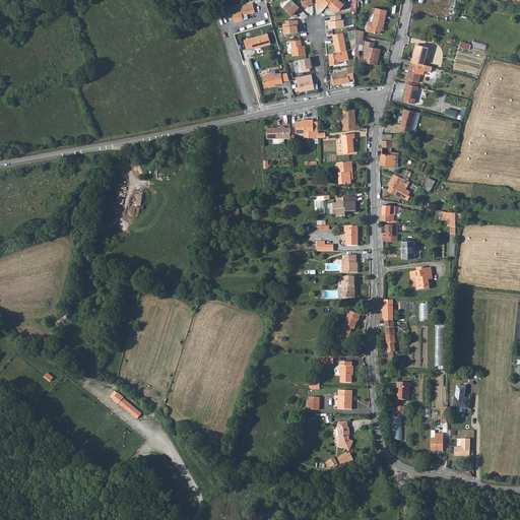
[(299,8),(290,0),(283,7),(291,15),(299,8)]
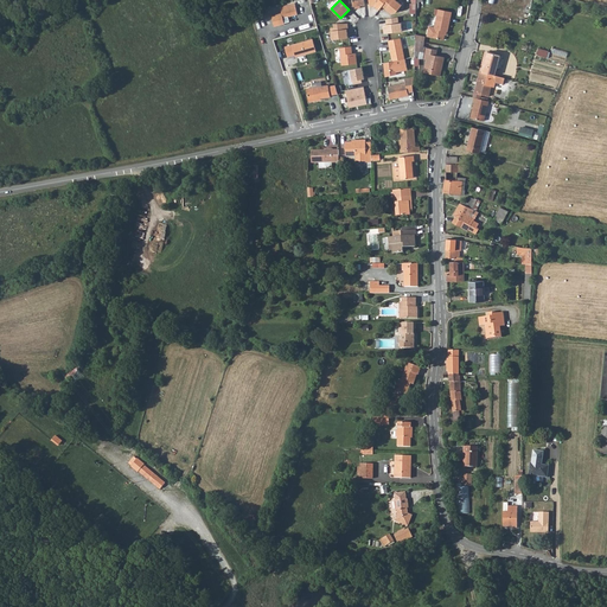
[(382,6),(387,0),(368,0),(369,7),(374,6),(378,11),(382,6)]
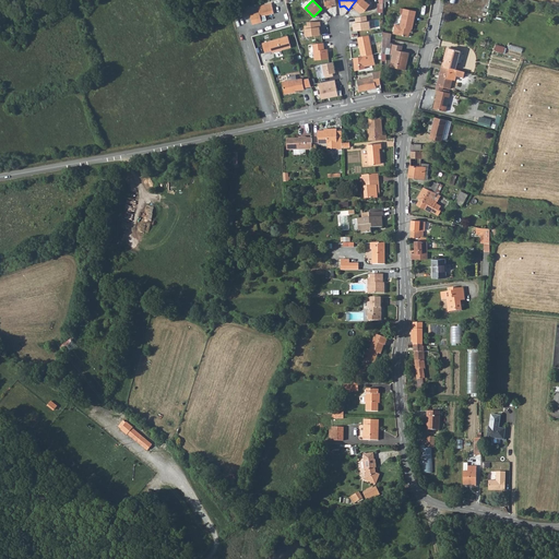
[(356,0),(352,6),(360,13),(365,12),(370,4),(364,0),(356,0)]
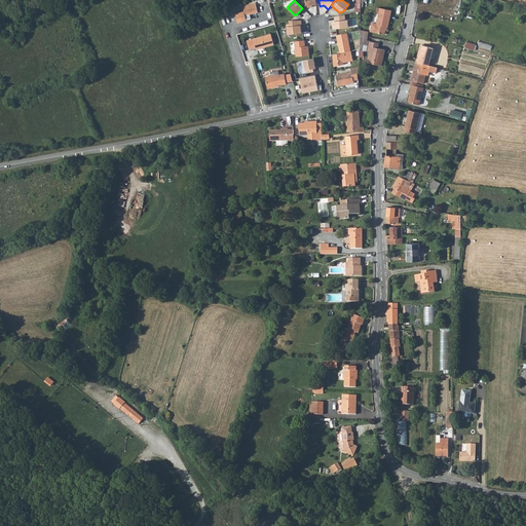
[(256,6),(243,8),(245,14),(257,12),(256,6)]
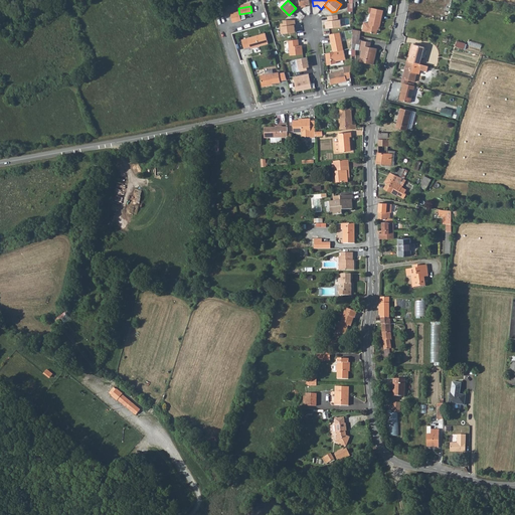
[(364,31),(377,34),(378,27),(381,27),(383,15),(372,12),(370,23),(365,22),(363,29),(364,31)]
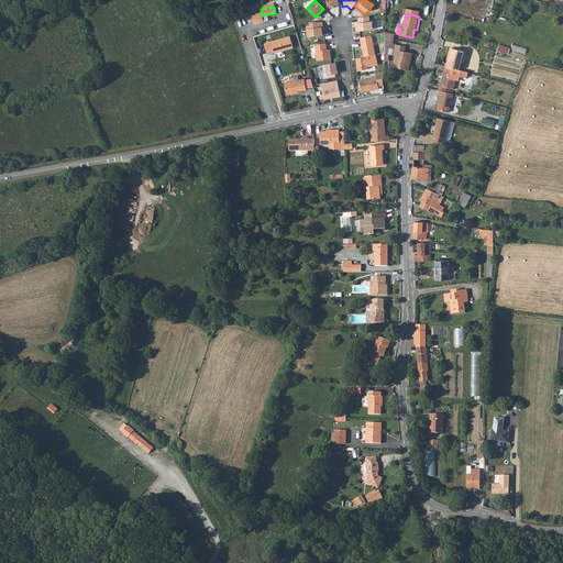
[(367,22),(366,17),(357,18),(359,23),(355,23),(356,31),(373,30),(372,21),(370,22),(367,22)]
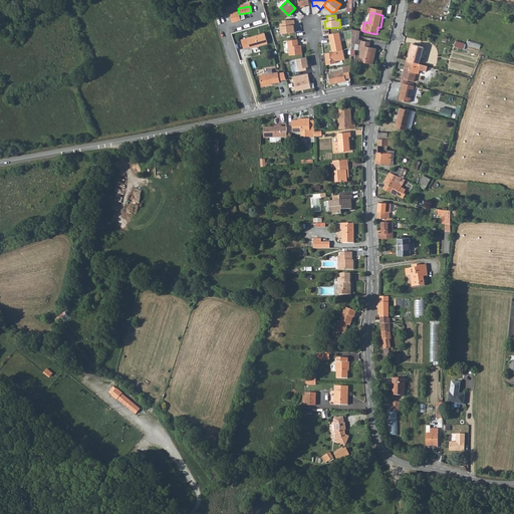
[(294,20),(285,20),(285,23),(282,23),(279,24),(281,34),(294,32),(293,25),(295,25),(294,20)]
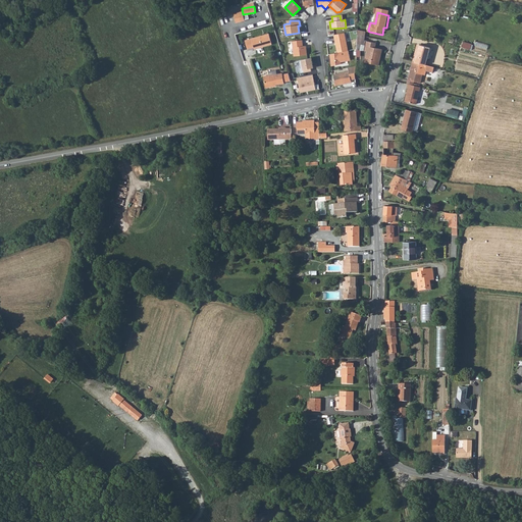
[(344,33),(333,35),(338,53),(349,51),(344,33)]
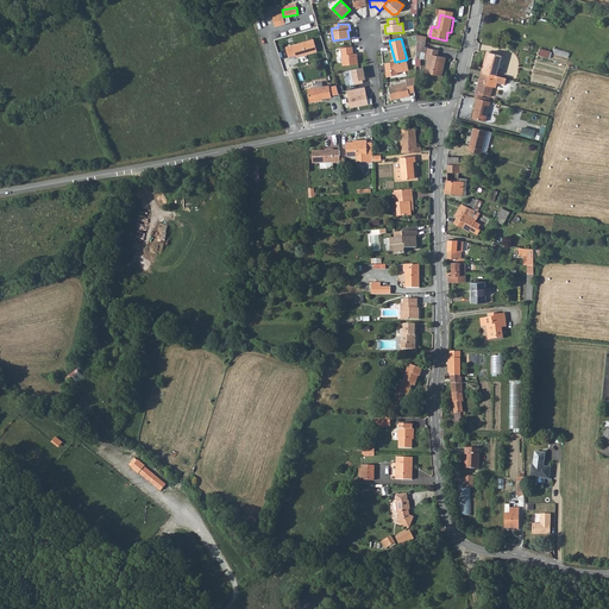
[(313,39),(286,48),(289,57),(295,56),(295,58),(316,52),(313,39)]
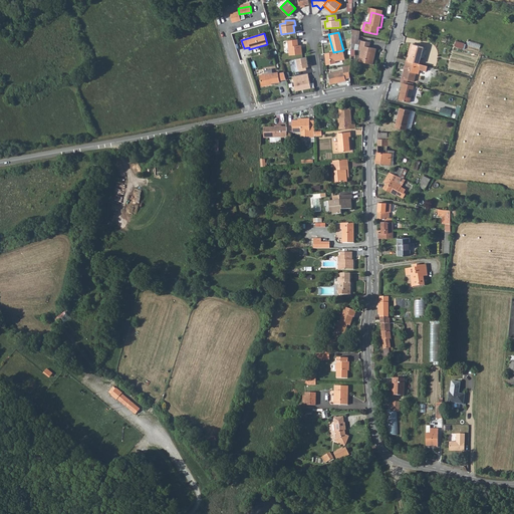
[(296,39),(287,40),(289,55),(302,54),(301,45),(298,45),(297,39),(296,39)]
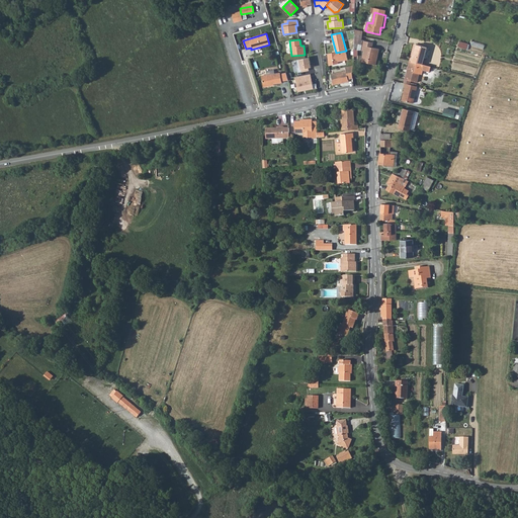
[(374,44),(364,40),(362,50),(364,51),(362,62),(375,65),(379,50),(372,48),(374,44)]
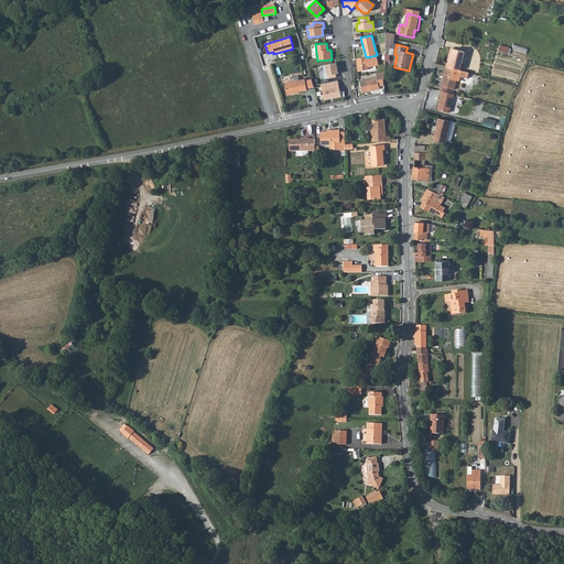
[(447,61),(446,66),(459,71),(464,52),(453,49),(449,61),(447,61)]
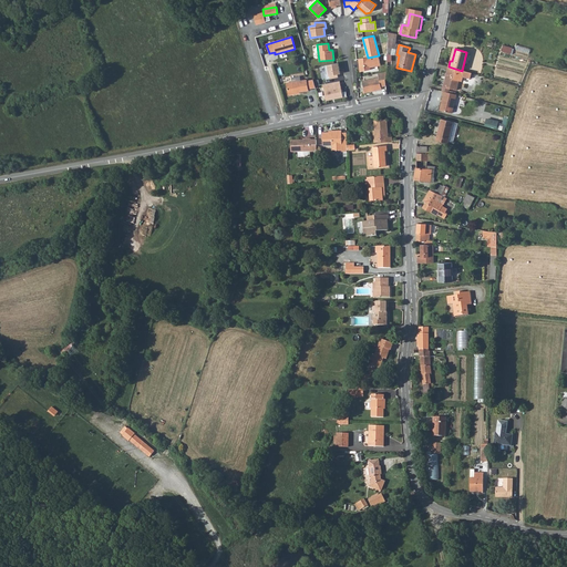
[(368,58),(359,59),(360,72),(371,70),(371,68),(381,65),(379,54),(379,55),(368,58)]
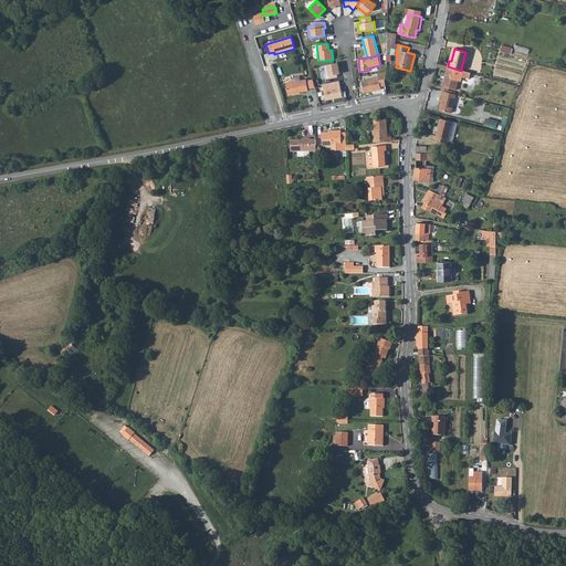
[(339,73),(337,63),(324,65),(325,73),(324,74),(325,80),(337,76),(337,74),(339,73)]
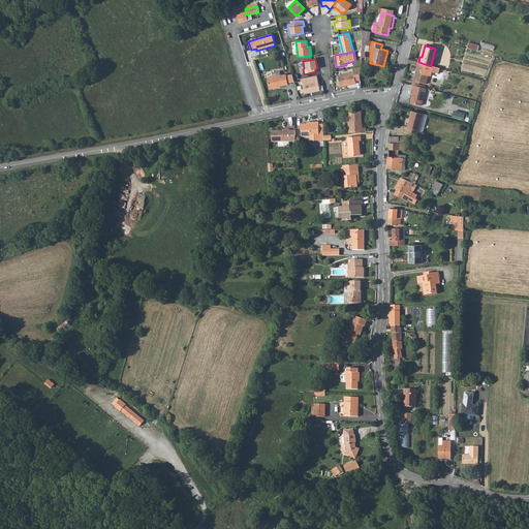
[(438,74),(440,68),(431,66),(418,62),(413,81),(412,85),(413,85),(418,86),(419,83),(426,84),(428,75),(430,76),(431,72),(438,74)]
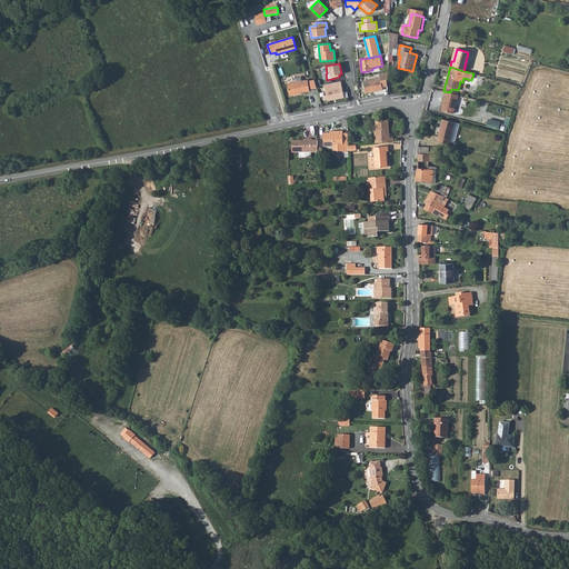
[(387,87),(389,72),(379,73),(380,78),(362,81),(366,93),(382,90),(382,87),(387,87)]
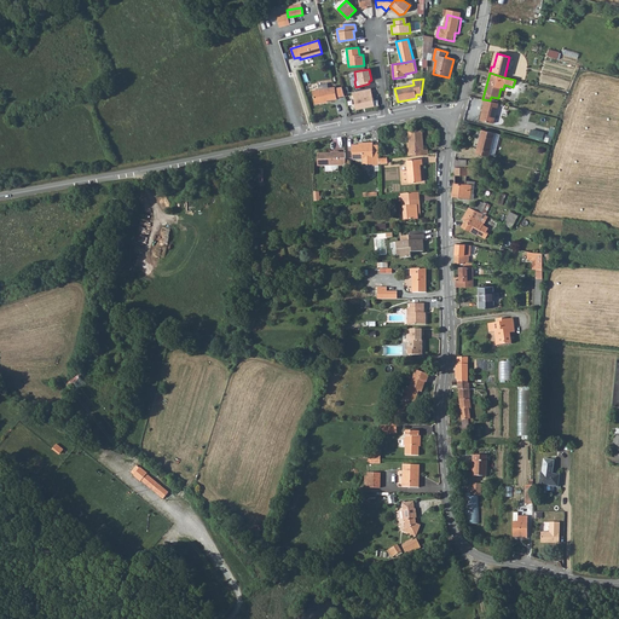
[(329,84),(319,85),(319,90),(313,92),(314,105),(322,104),(322,102),(336,99),(334,87),(329,88),(329,84)]
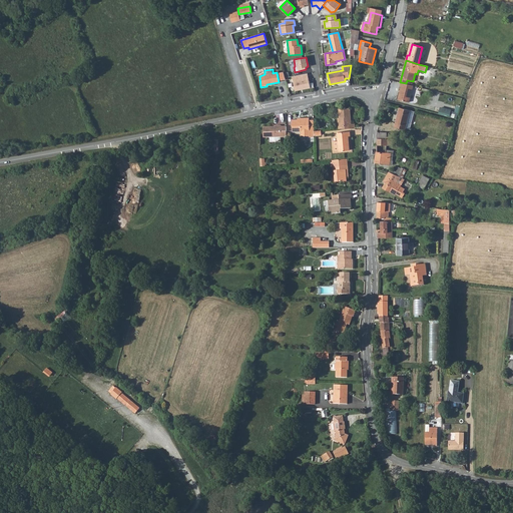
[(305,73),(292,76),(295,91),(310,88),(308,77),(306,78),(305,73)]
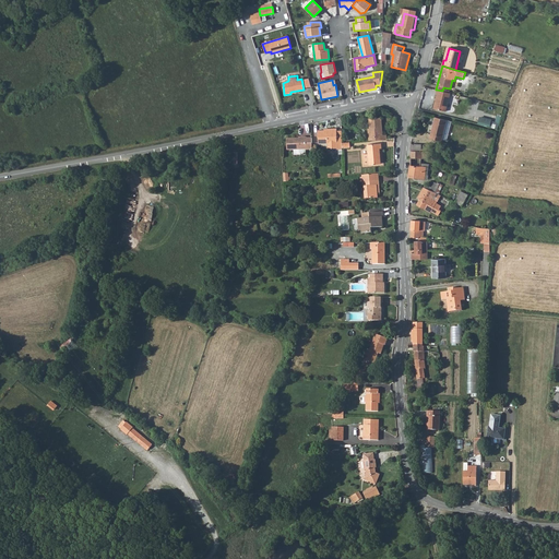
[(442,91),(437,90),(436,94),(437,94),(433,108),(445,111),(450,93),(442,91)]
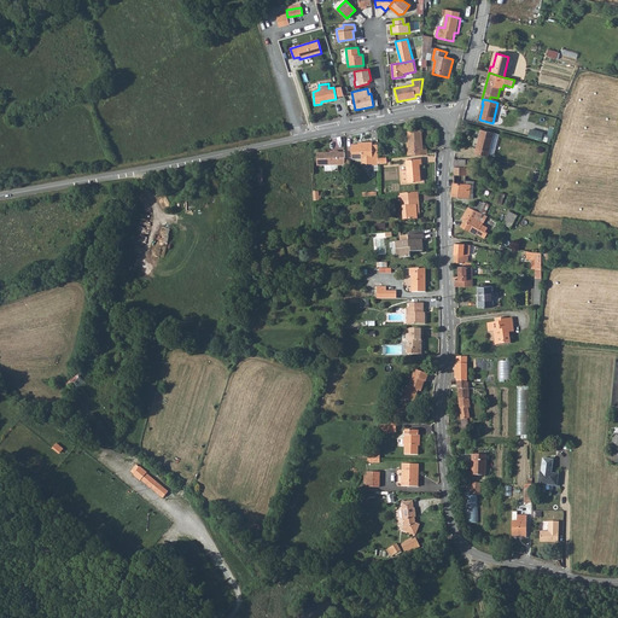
[(476,152),(493,157),(499,134),(481,129),(476,152)]
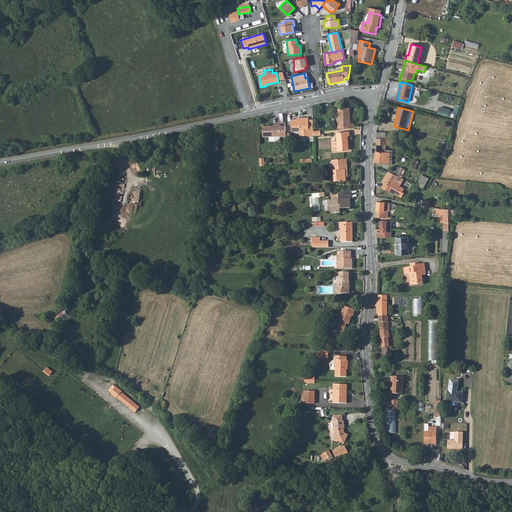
[(338,118),(338,129),(355,127),(354,123),(352,123),(350,108),(338,109),(339,118),(338,118)]
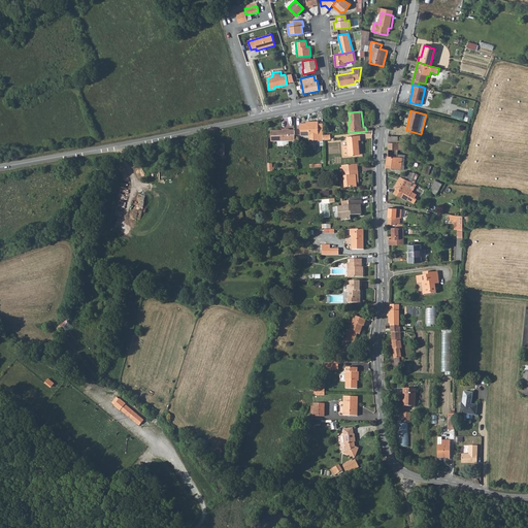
[(454,111),(452,118),(463,121),(464,114),(454,111)]
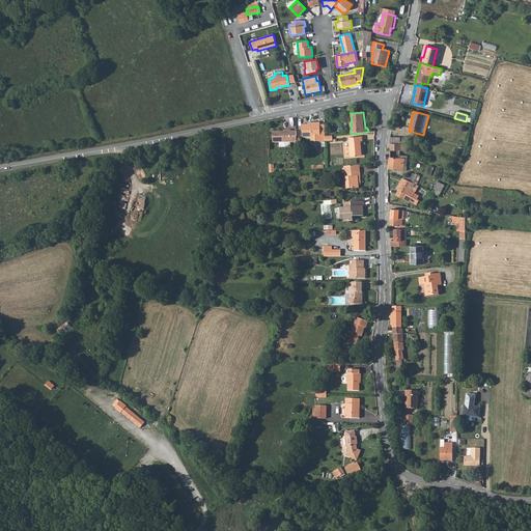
[(304,136),(322,135),(322,141),(327,141),(327,140),(327,136),(327,123),(322,123),(322,121),(311,121),(311,123),(304,123),(304,136)]
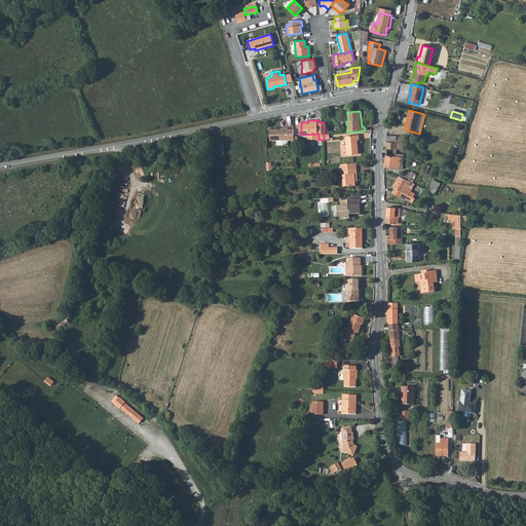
[(286,129),(271,129),(272,141),(295,140),(295,129),(292,129),(290,127),(288,127),(286,129)]
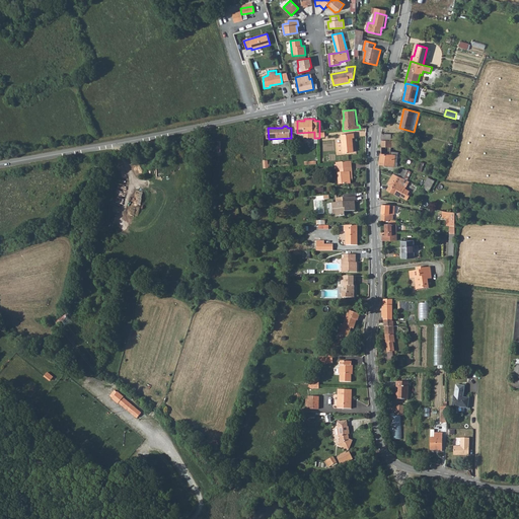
[(381,133),(381,147),(390,147),(397,147),(397,138),(391,138),(391,134),(381,133)]
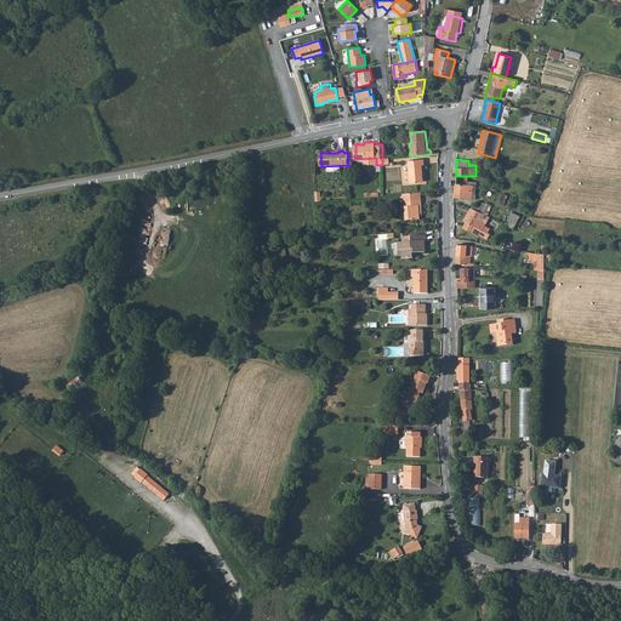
[(426,166),(425,160),(409,161),(410,171),(405,172),(406,183),(411,183),(425,182),(423,166),(426,166)]
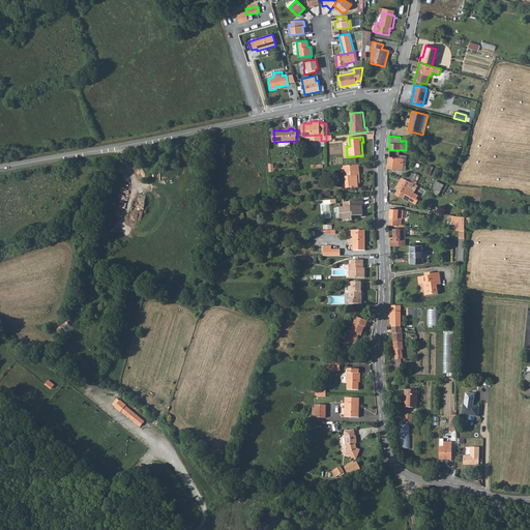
[(227,145),(214,145),(214,159),(227,159),(227,145)]
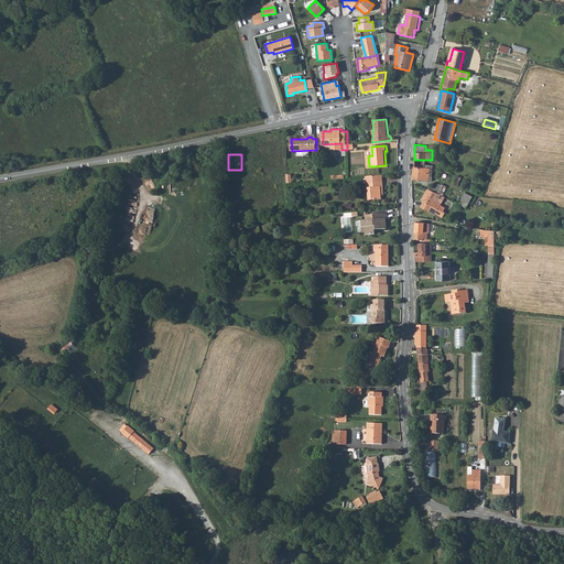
[(431,182),(434,166),(425,165),(425,167),(414,166),(413,166),(412,179),(431,182)]
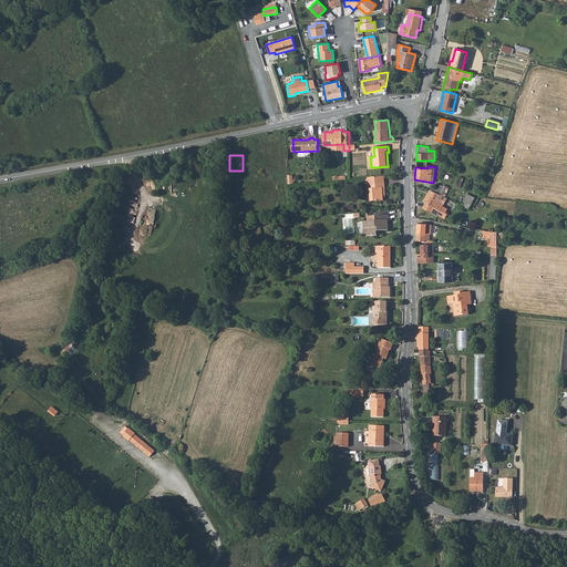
[(383,188),(383,177),(366,178),(367,186),(369,186),(370,202),(383,200),(382,188),(383,188)]
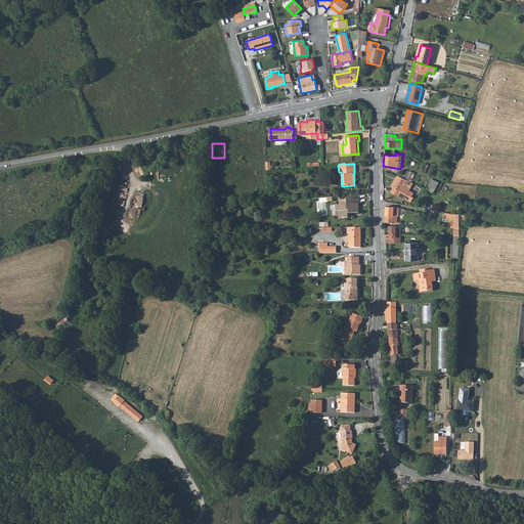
[(405,174),(404,175),(403,178),(408,180),(411,174),(407,172),(406,175),(405,174)]
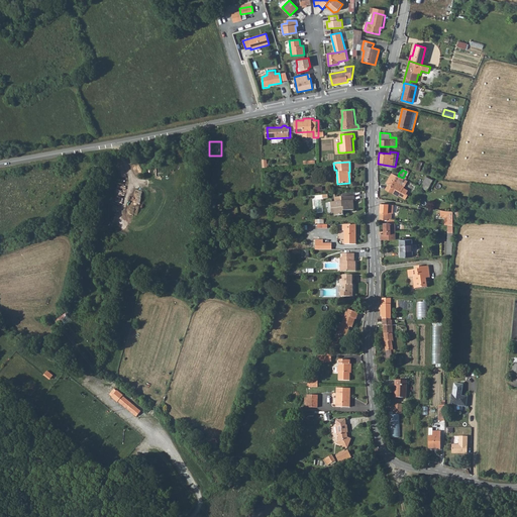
[(393,174),(392,173),(386,184),(388,185),(385,190),(393,194),(399,197),(408,181),(403,178),(398,176),(393,174)]
